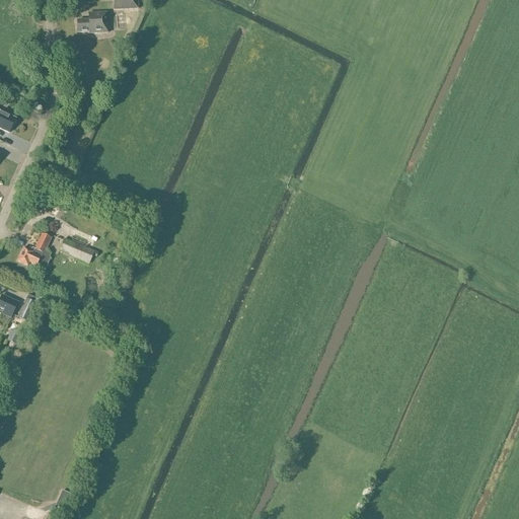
[(113,0),(114,10),(138,9),(137,0),(113,0)]
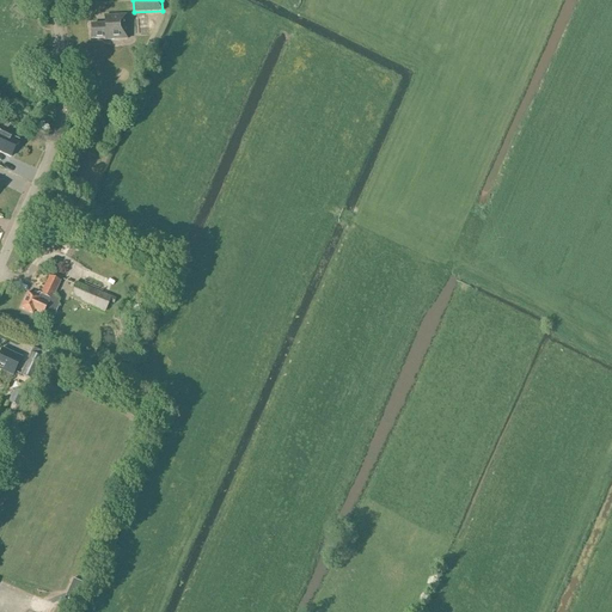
[(127,40),(126,16),(104,16),(104,24),(91,25),(91,40),(105,38),(105,41),(127,40)]
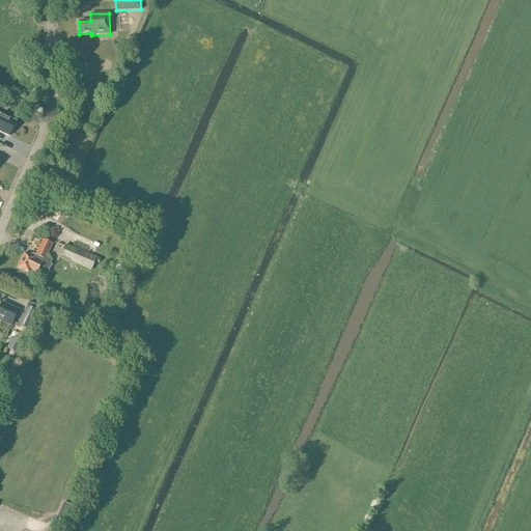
[(120,31),(139,30),(137,14),(118,16),(120,31)]
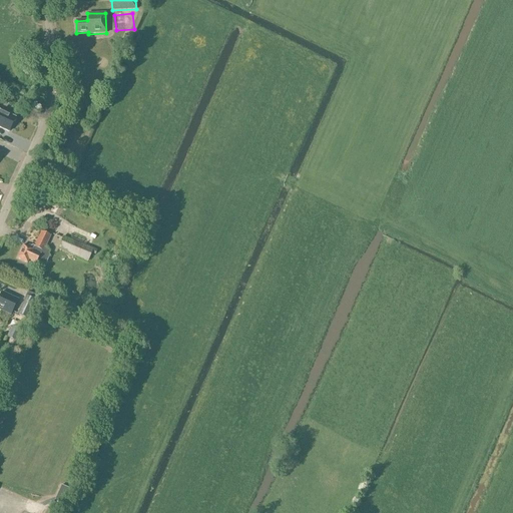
[(0,127),(9,132),(15,118),(0,111),(0,127)]
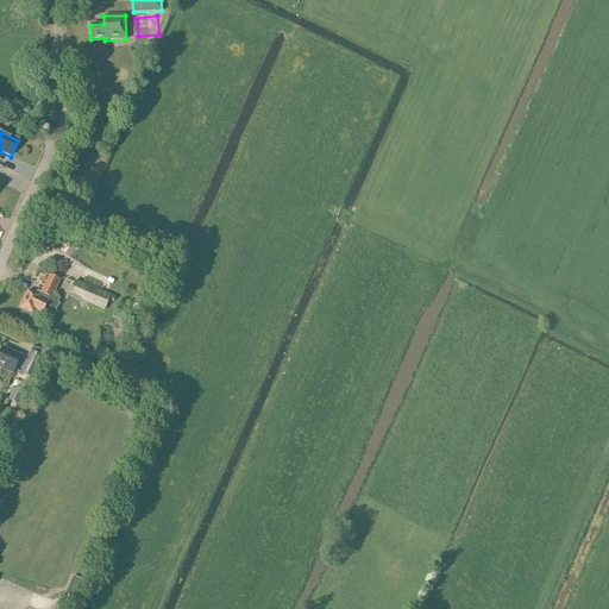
[(70,257),(80,236),(69,230),(58,251),(70,257)]
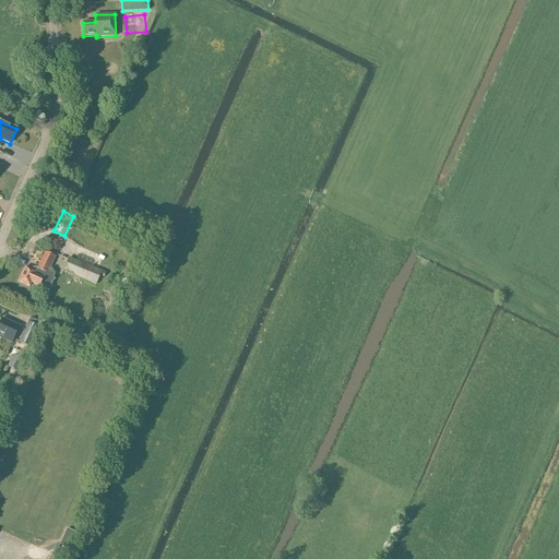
[(25,268),(19,282),(30,286),(31,283),(39,287),(48,270),(55,257),(45,252),(35,272),(25,268)]
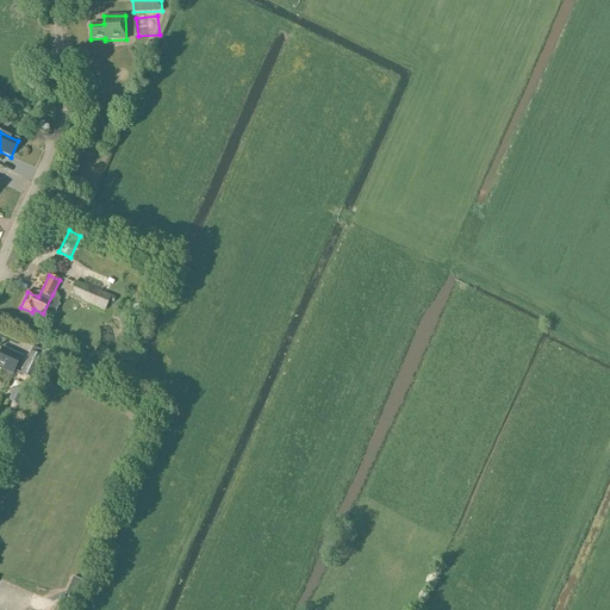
[(75,281),(69,296),(104,311),(109,300),(113,303),(114,298),(101,293),(83,285),(75,281)]
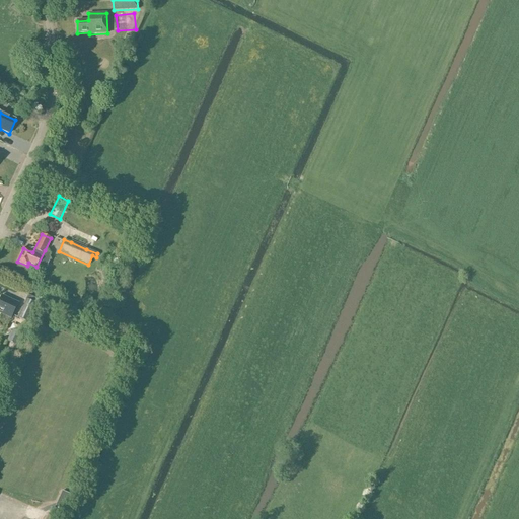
[(27,295),(25,299),(34,303),(36,299),(27,295)]
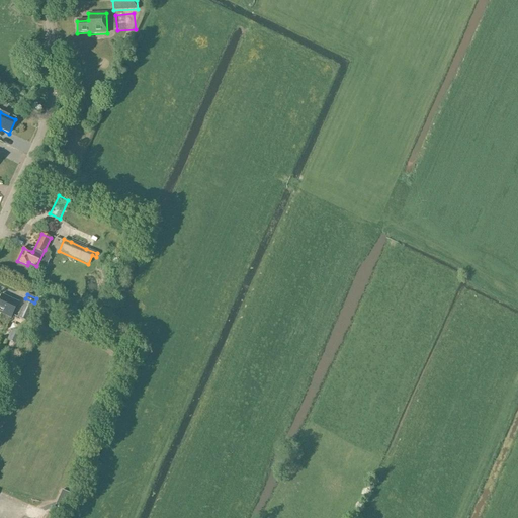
[(0,313),(10,318),(17,303),(1,295),(0,296),(0,313)]
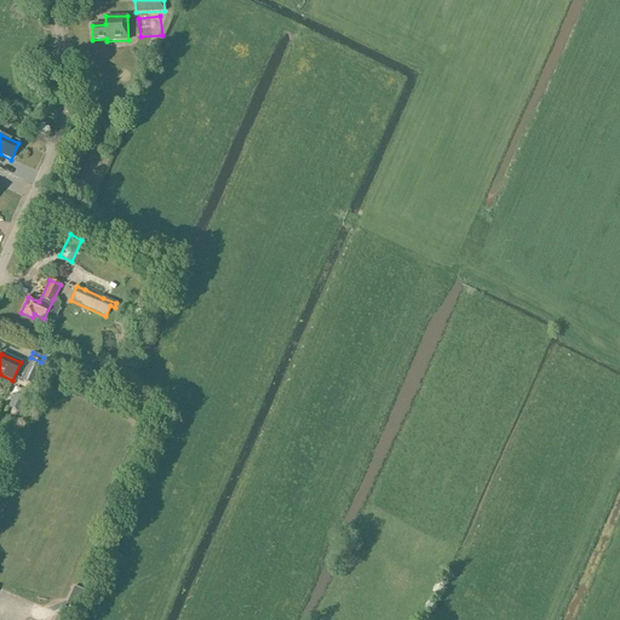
[(40,374),(45,365),(30,357),(19,379),(33,385),(39,373),(40,374)]
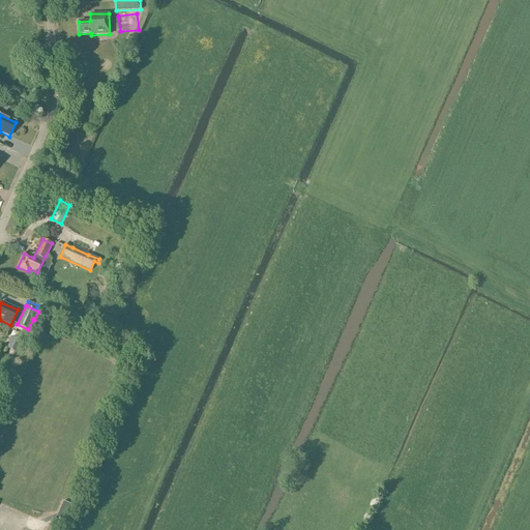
[(30,333),(24,330),(20,340),(26,343),(30,333)]
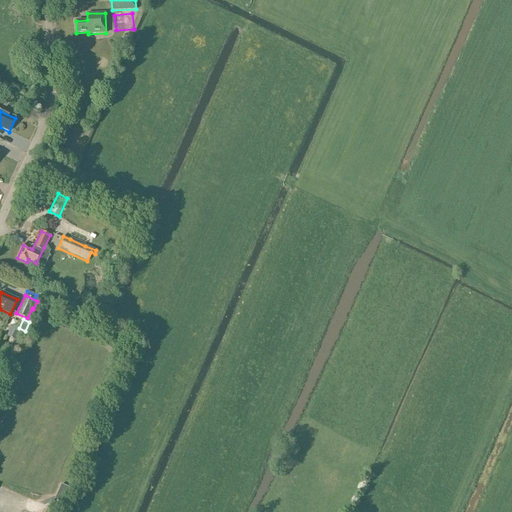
[(12,325),(7,337),(16,341),(21,330),(12,325)]
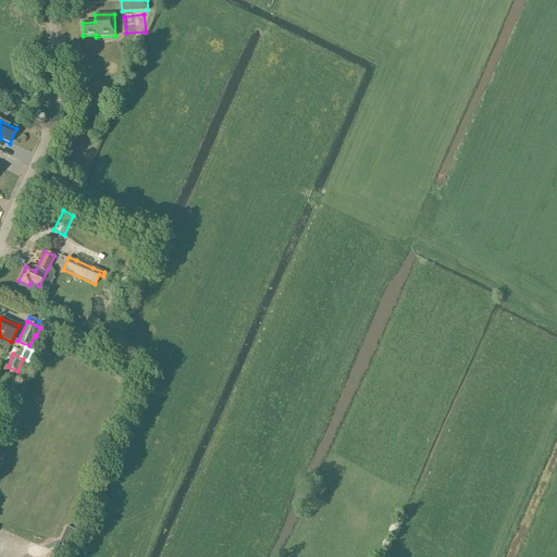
[(76,532),(66,528),(62,537),(72,541),(76,532)]
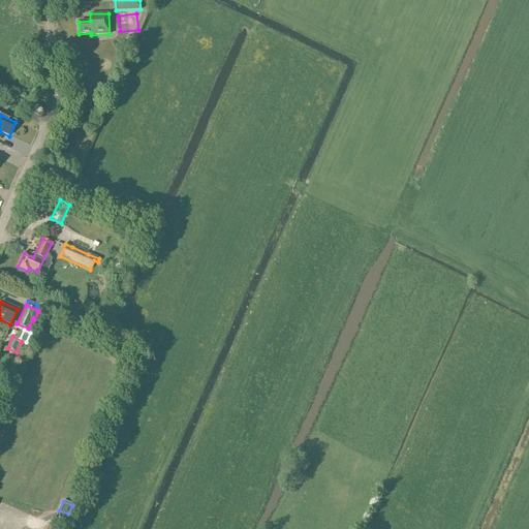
All buildings are outlined.
